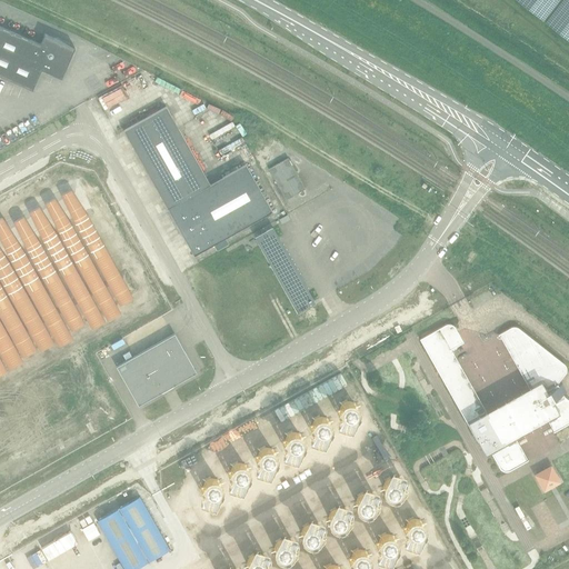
[(0,76),(31,90),(41,69),(61,78),(75,47),(45,33),(43,36),(41,40),(40,43),(0,26),(0,76)]
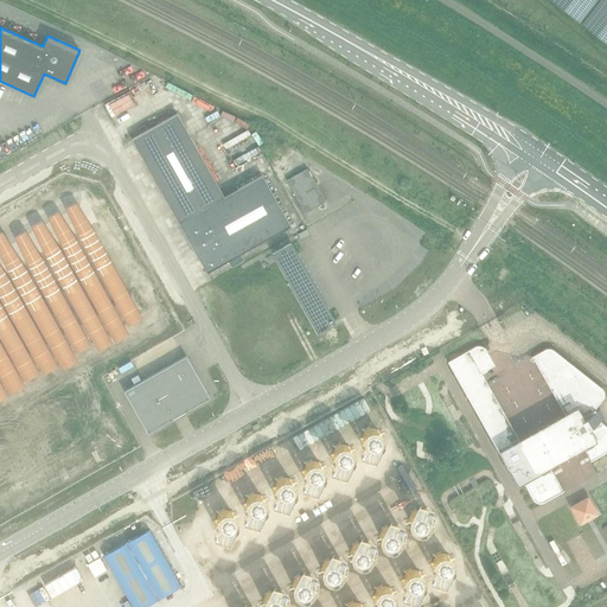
[(119,100),(139,91),(135,83),(114,91),(119,100)]
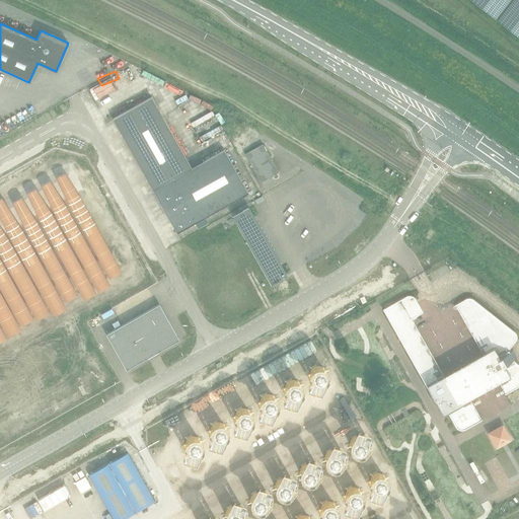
[(90,82),(86,84),(93,94),(97,92),(90,82)]
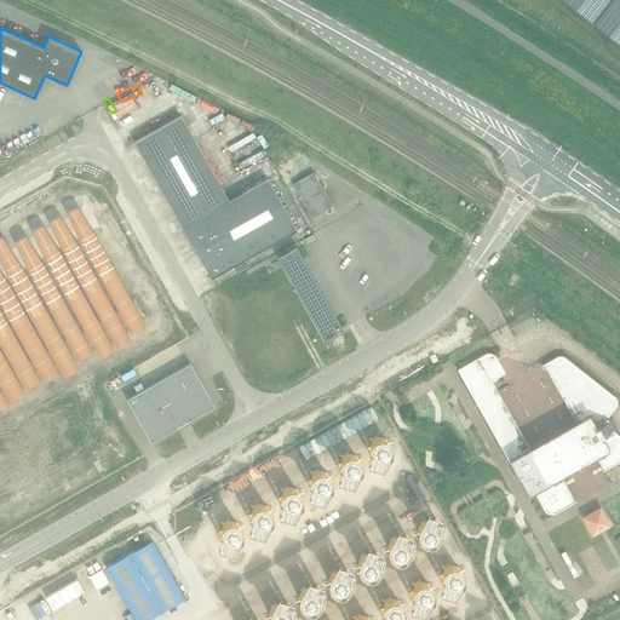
[(219,108),(206,113),(208,121),(223,116),(219,108)]
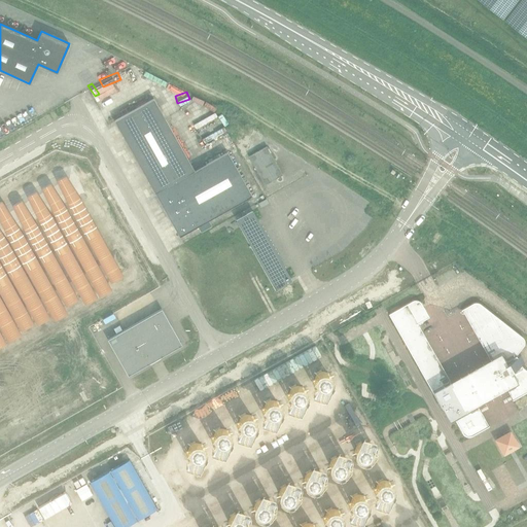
[(114,120),(141,169),(179,237),(252,196),(227,151),(195,170),(153,98),(114,120)]
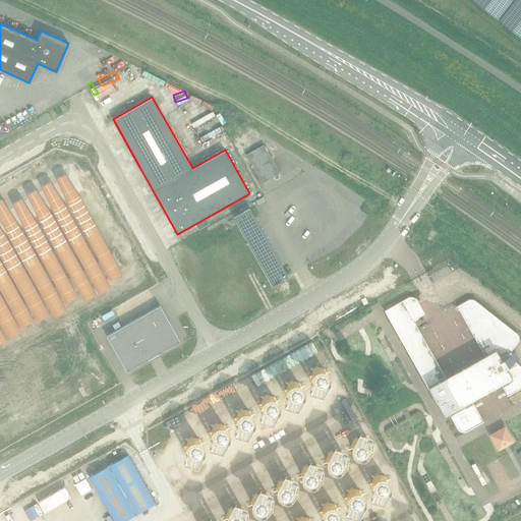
[(220,127),(216,130),(224,140),(228,137),(220,127)]
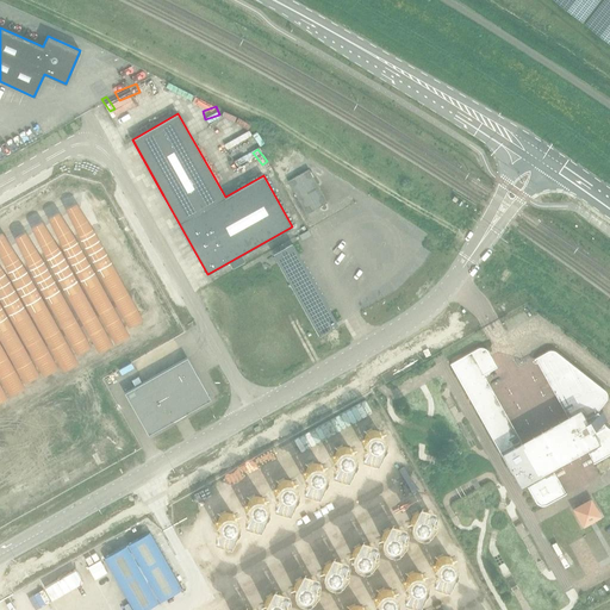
[(309,169),(296,176),(287,180),(306,213),(327,203),(309,169)]
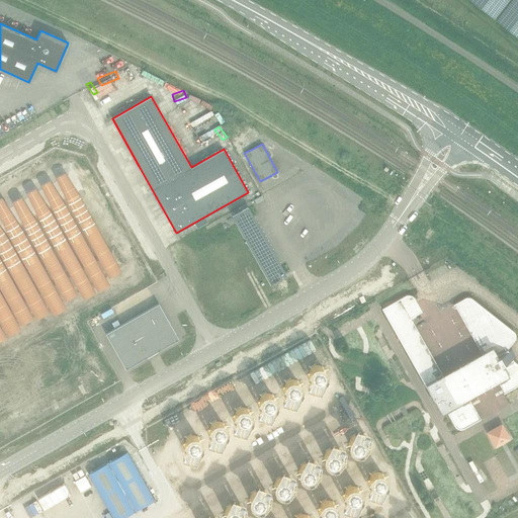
[(242,211),(239,213),(233,217),(271,283),(276,280),(275,279),(284,274),(247,207),(242,210),(242,211)]
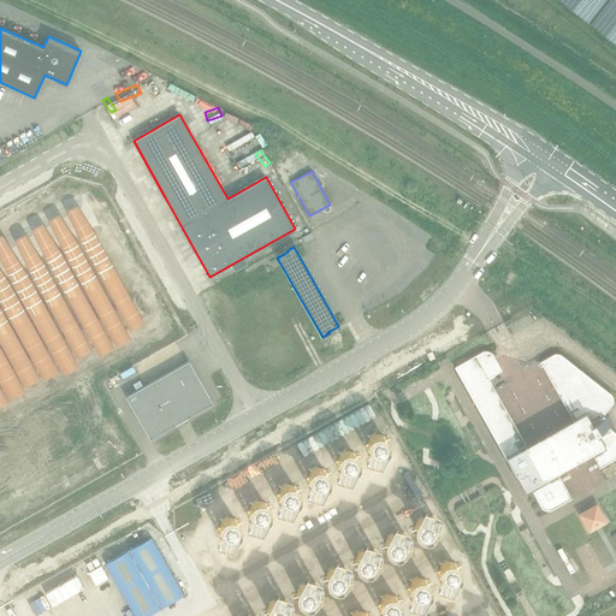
[(603,415),(611,404),(612,402),(612,400),(612,397),(611,395),(610,394),(561,355),(560,354),(557,354),(555,354),(552,354),(539,362),(540,362),(572,418),(526,444),(489,378),(502,371),(492,354),(491,353),(489,351),(486,350),(484,350),(481,351),(454,367),(516,479),(517,478),(525,491),(529,489),(540,507),(543,509),(545,510),(546,510),(550,510),(551,509),(572,498),(572,497),(570,497),(557,473),(592,454),(599,467),(598,467),(599,468),(615,457),(615,433),(611,430),(603,415)]
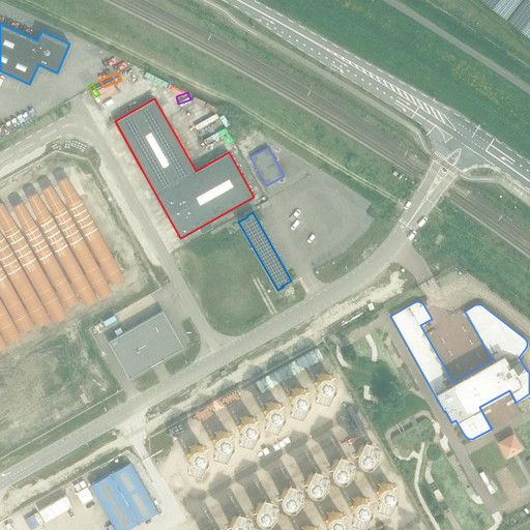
[(162,310),(159,312),(108,341),(128,378),(182,347),(162,310)]
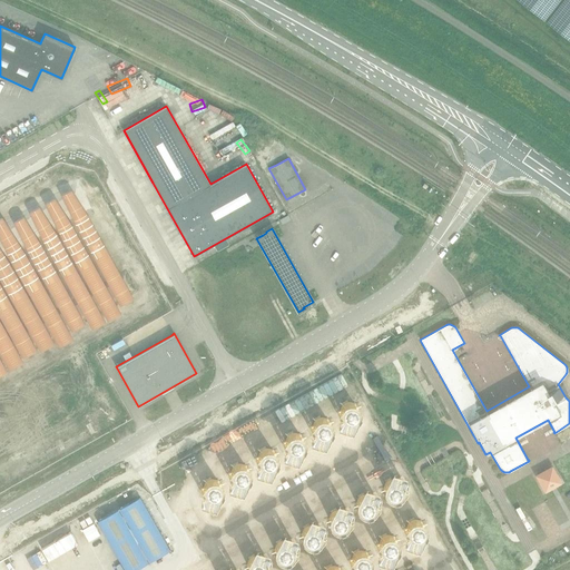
[(349,488),(353,495),(375,483),(363,464),(353,470),(354,471),(343,478),(349,487),(349,488)]
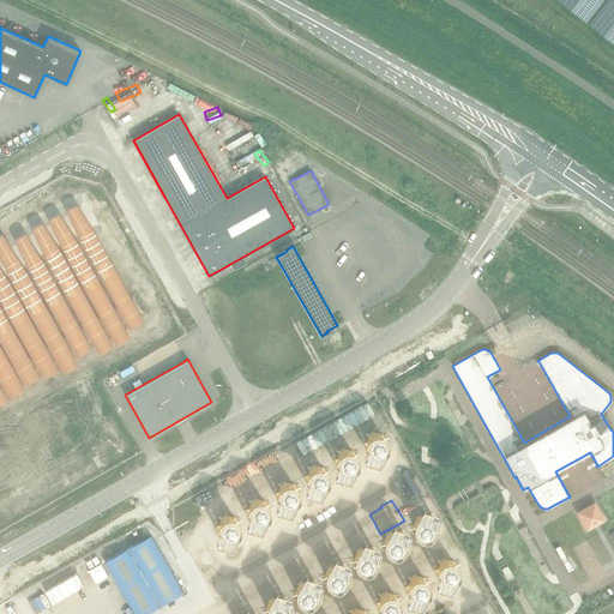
[(594,504),(578,512),(587,528),(602,519),(594,504)]
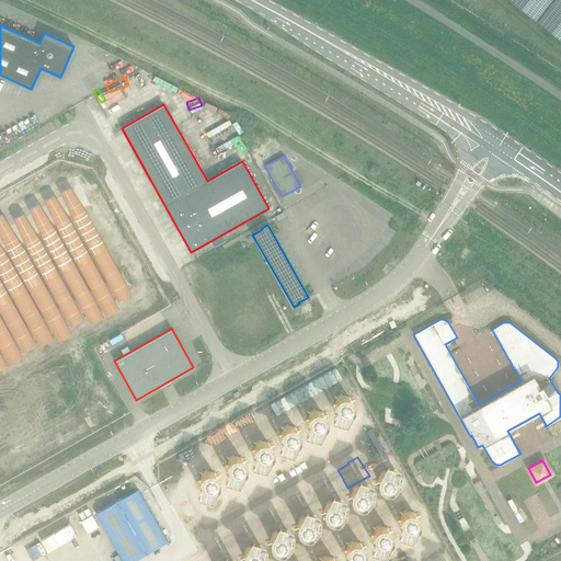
[(529,527),(535,524),(521,501),(515,504),(529,527)]
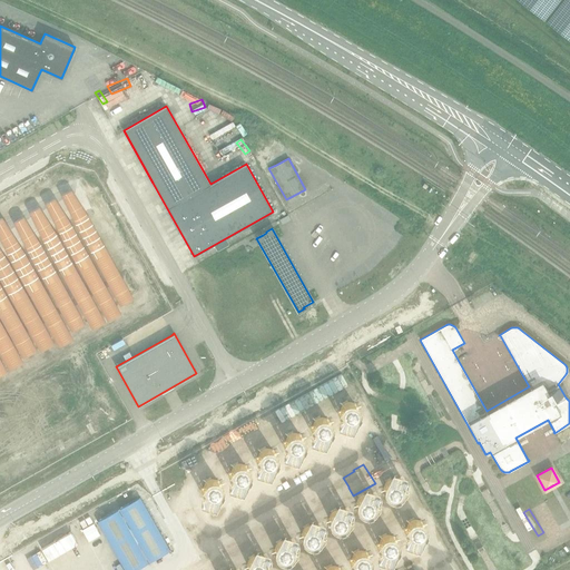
[(464,522),(469,536),(474,533),(470,520),(464,522)]
